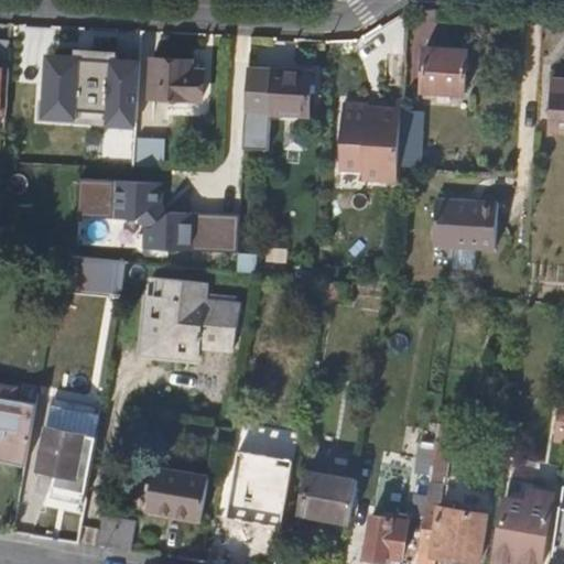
[(10,40),(0,39),(0,98),(4,99),(10,40)]
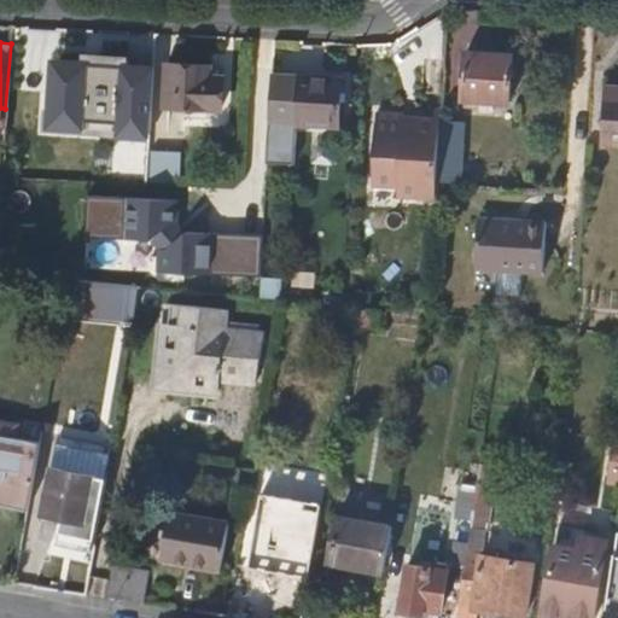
[(508,52),(465,50),(462,98),(506,101),(508,52)]
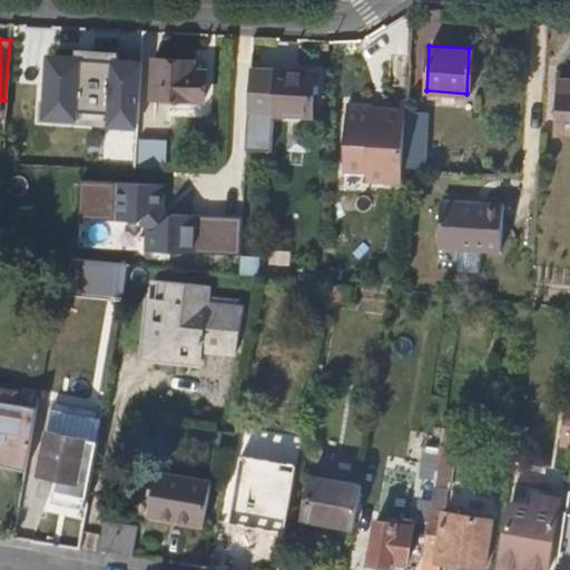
[(136,126),(138,52),(39,48),(37,123),(136,126)]
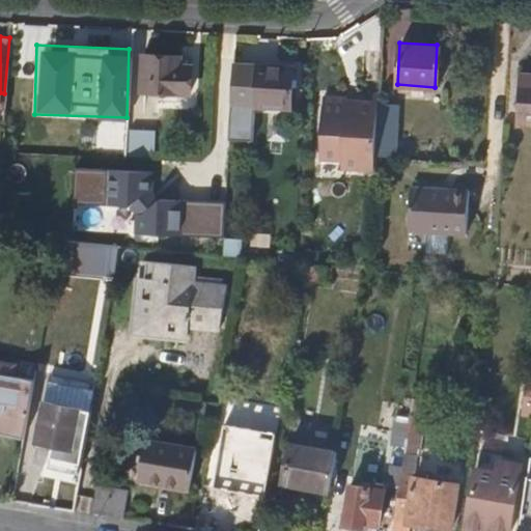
[(176,57),(131,54),(128,91),(154,92),(154,101),(183,102),(185,63),(176,63),(176,57)]
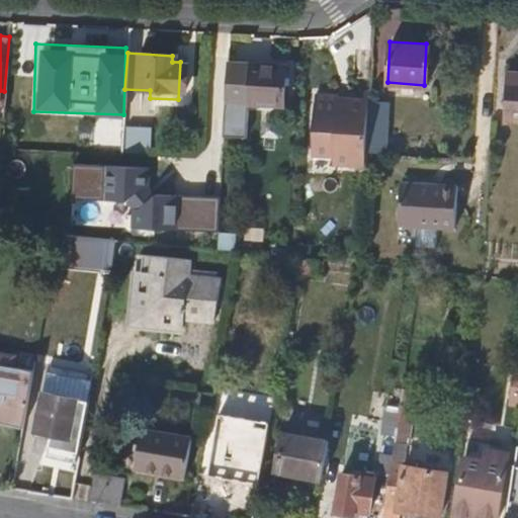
[(247,114),(248,101),(251,63),(229,62),(224,113),(247,114)]
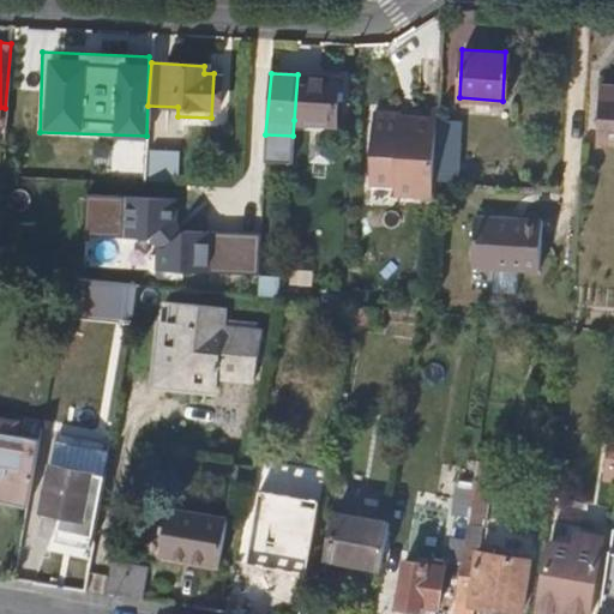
[(339,74),(298,74),(294,120),(338,121),(339,74)]
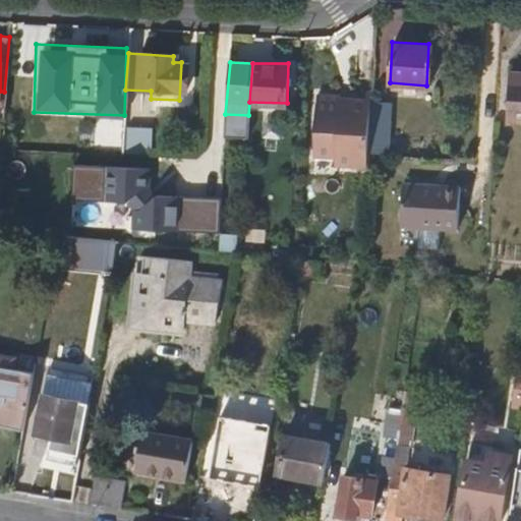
[(520,122),(520,72),(508,72),(505,121),(520,122)]
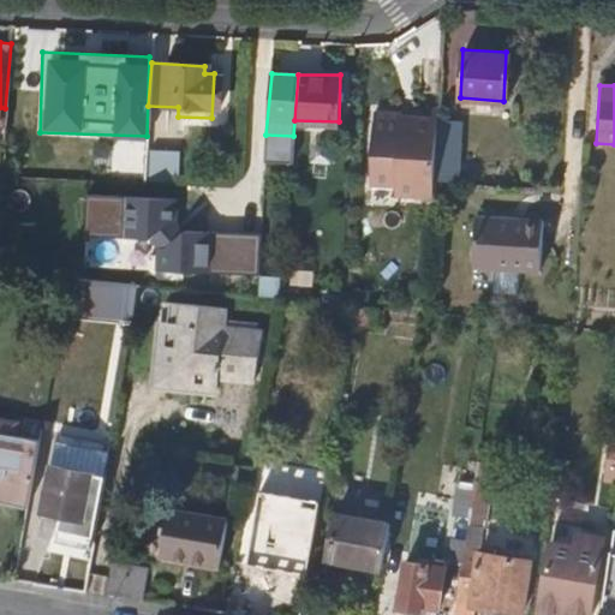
[(435,139),(436,121),(418,120),(408,120),(408,123),(396,123),(396,112),(374,111),(369,183),(393,184),(393,193),(431,196),(433,178),(435,139)]
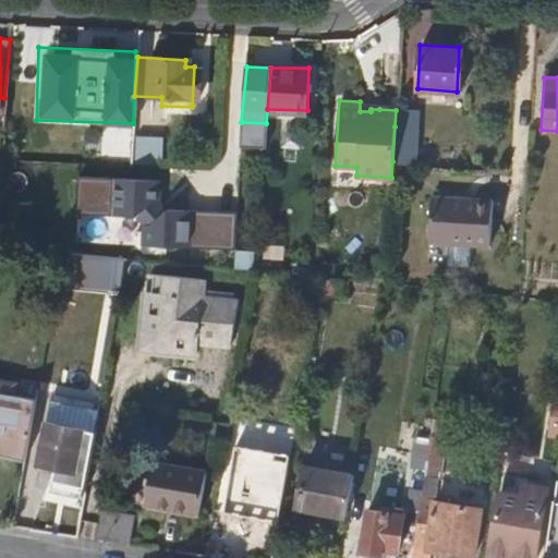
[(396,110),(395,126),(415,128),(416,108),(396,107),(396,110)]
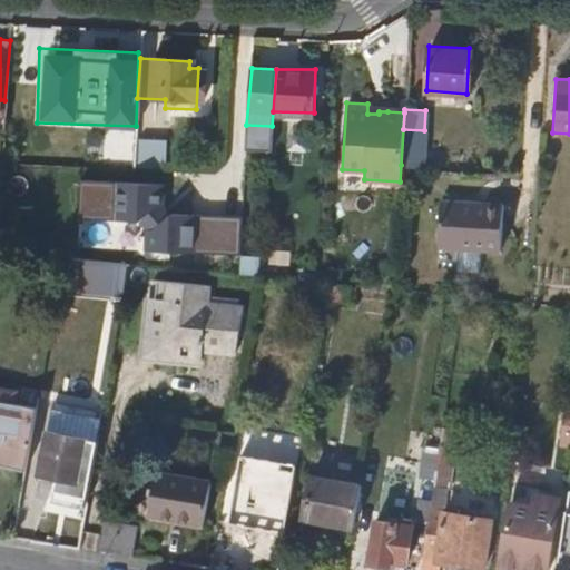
[(135,167),(163,168),(164,138),(137,137),(135,167)]
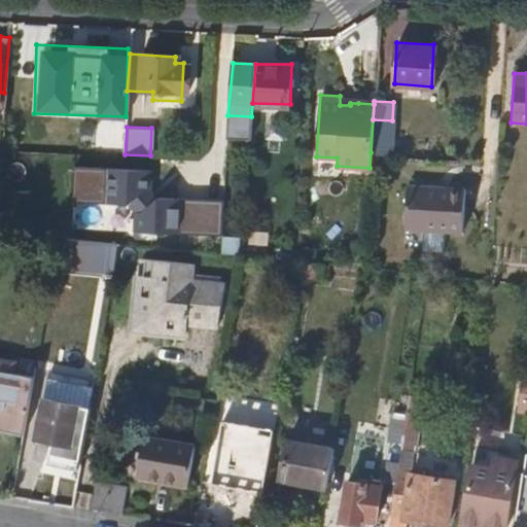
[(150,170),(105,168),(104,203),(125,203),(133,212),(133,231),(176,232),(177,196),(156,196),(150,189),(150,170)]
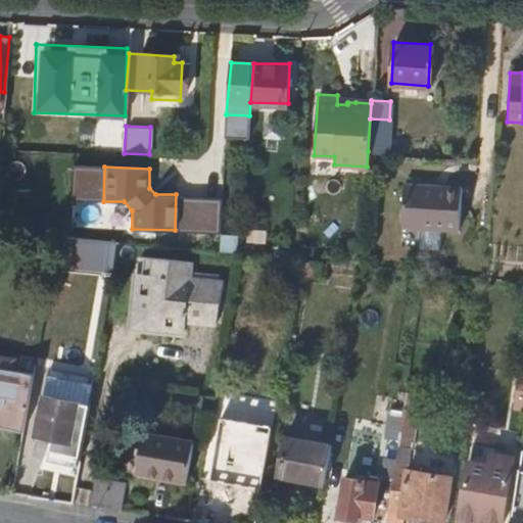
[(459,188),(401,184),(398,226),(457,231),(459,188)]
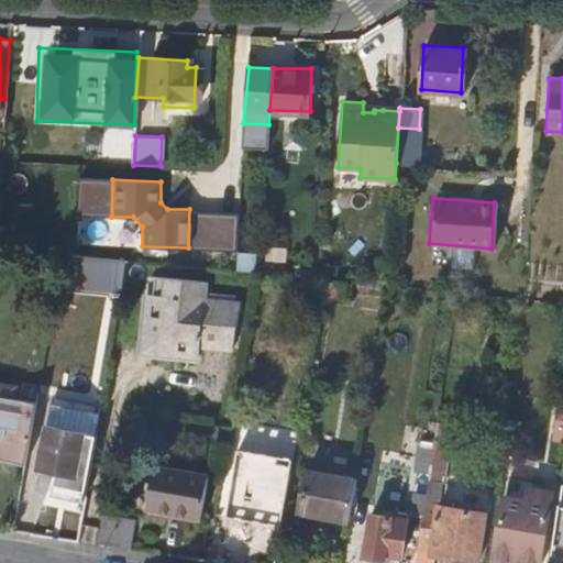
[(235,271),(254,272),(255,253),(236,252),(235,271)]
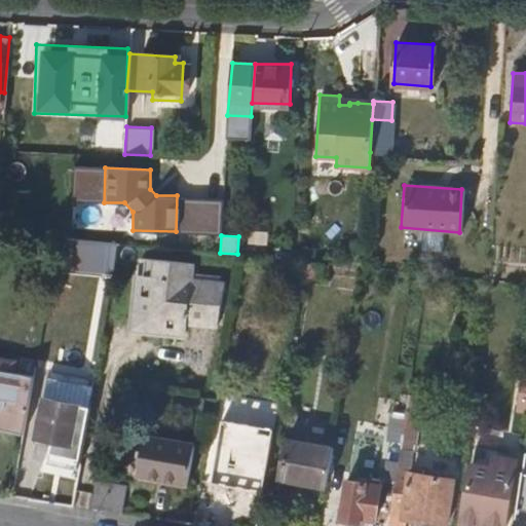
[(116,240),(81,237),(80,253),(113,256),(116,240)]
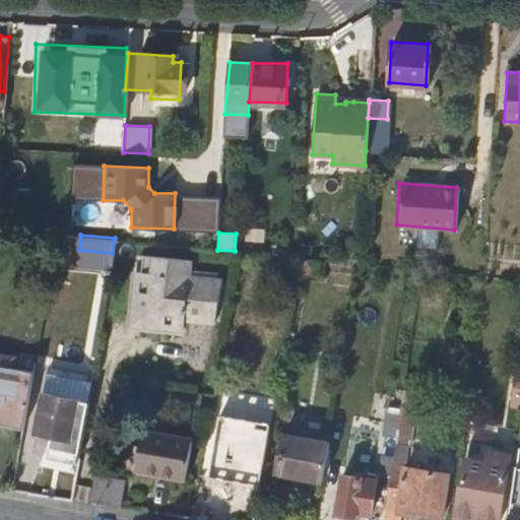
[(149,256),(143,255),(140,271),(146,272),(149,256)]
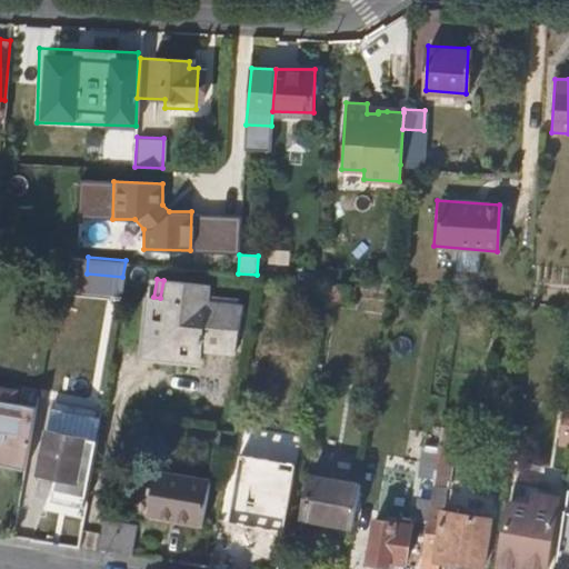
[(206,288),(163,280),(160,298),(153,297),(147,296),(140,339),(153,340),(153,347),(153,349),(155,352),(158,353),(178,357),(178,359),(197,361),(198,353),(230,358),(238,311),(203,306),(206,288)]
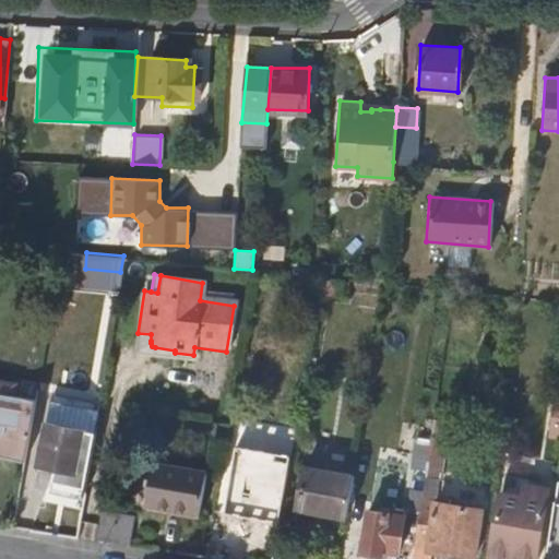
[(13,384),(0,381),(0,455),(23,460),(34,399),(12,395),(13,384)]
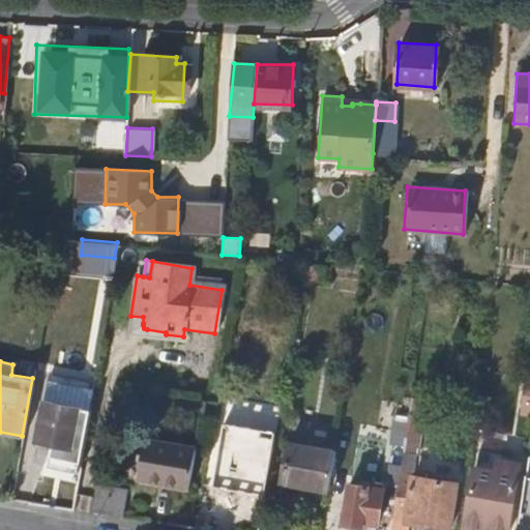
[(78,406),(39,400),(32,440),(71,447),(78,406)]
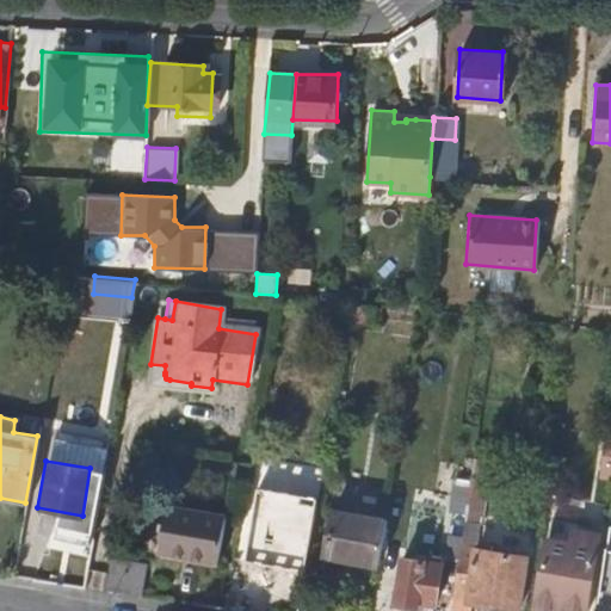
[(90,468),(82,516),(94,518),(103,470),(90,468)]
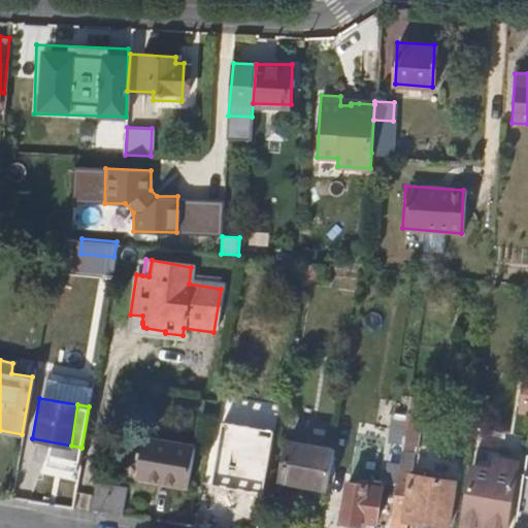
[(401,443),(405,415),(393,413),(390,441),(401,443)]
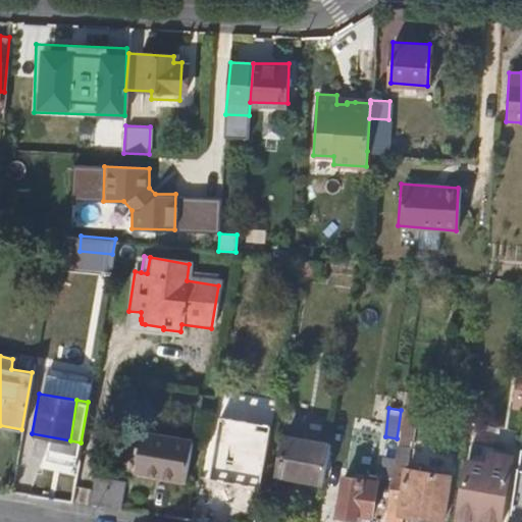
[(272,422),(250,418),(248,425),(245,444),(216,439),(211,477),(246,482),(248,467),(264,470),(272,422)]
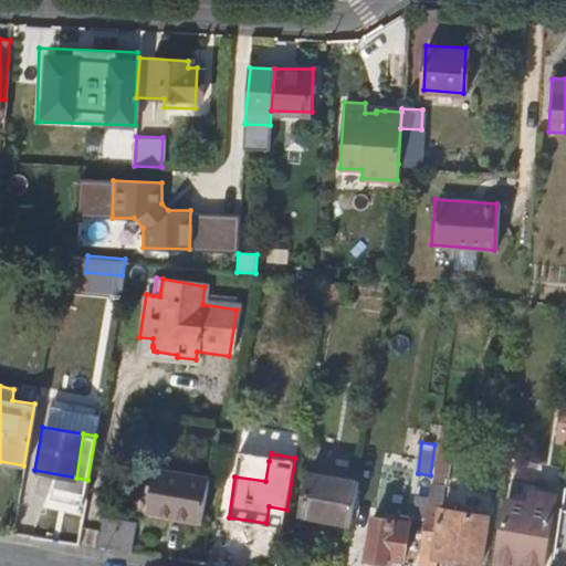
[(207,474),(155,465),(148,496),(202,505),(207,474)]
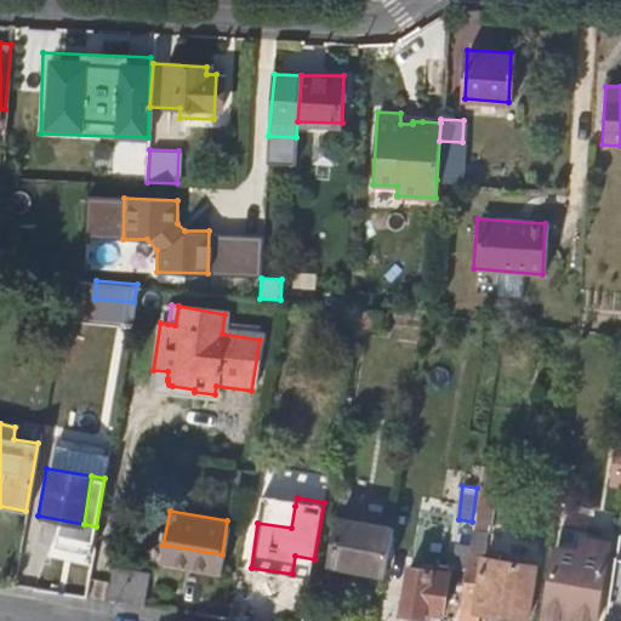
[(391,524),(336,514),(329,560),(383,570),(391,524)]
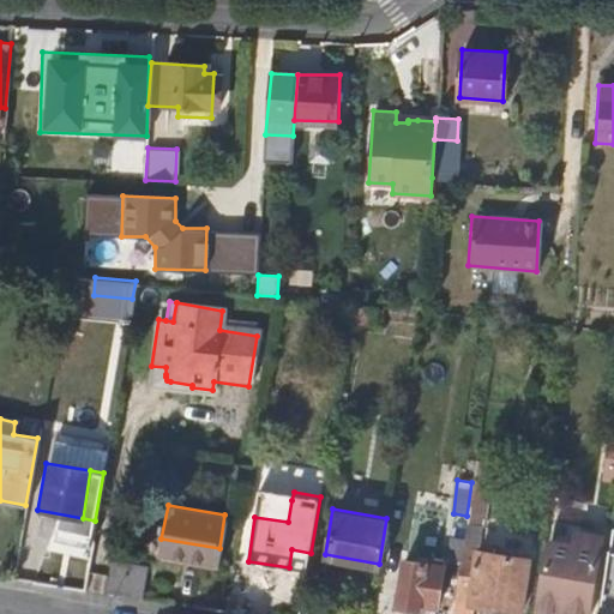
[(82,528),(83,518),(37,510),(36,521),(82,528)]
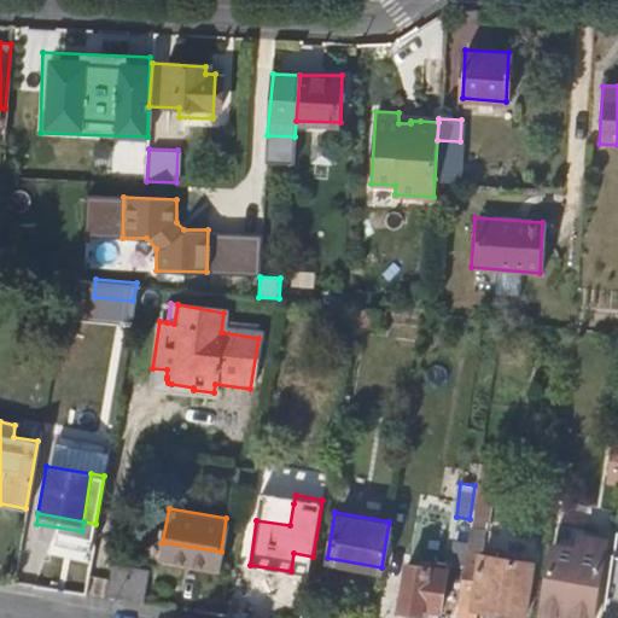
[(467,526),(465,544),(464,549),(479,552),(483,529),(467,526)]
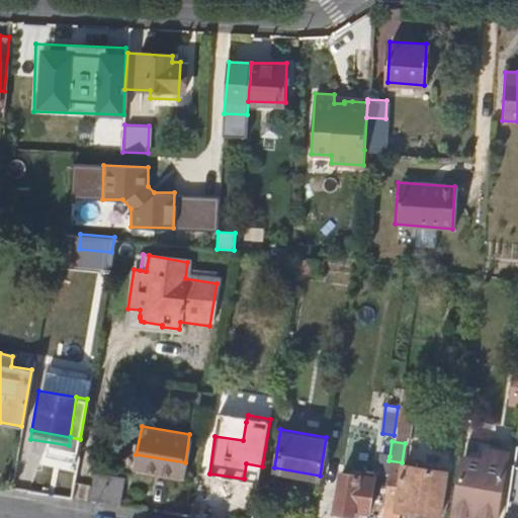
[(495,517),(505,450),(465,444),(454,514),(481,517),(495,517)]
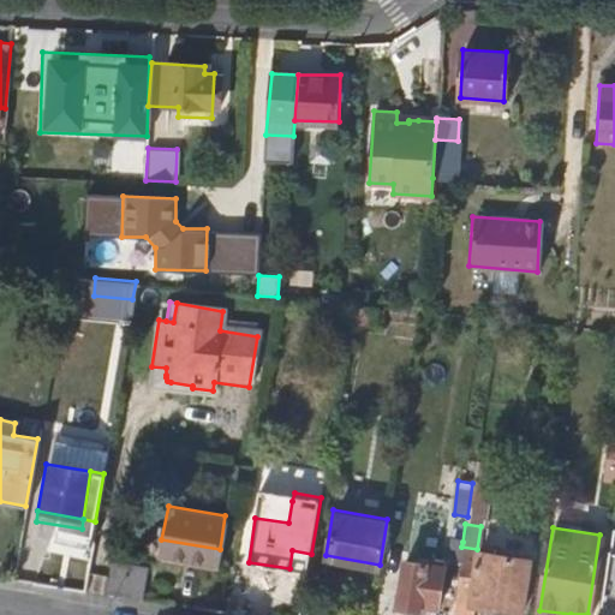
[(459,560),(461,547),(463,542),(451,539),(448,557),(459,560)]
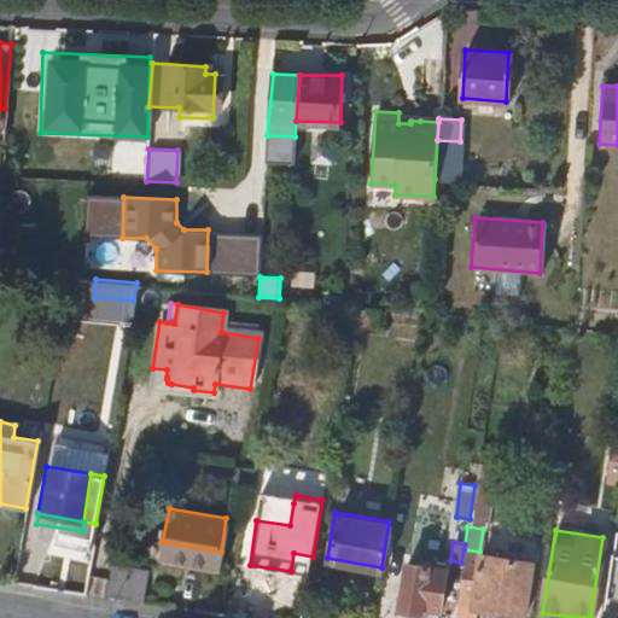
[(479,552),(464,549),(461,563),(456,596),(472,599),(471,605),(519,612),(526,560),(479,552)]
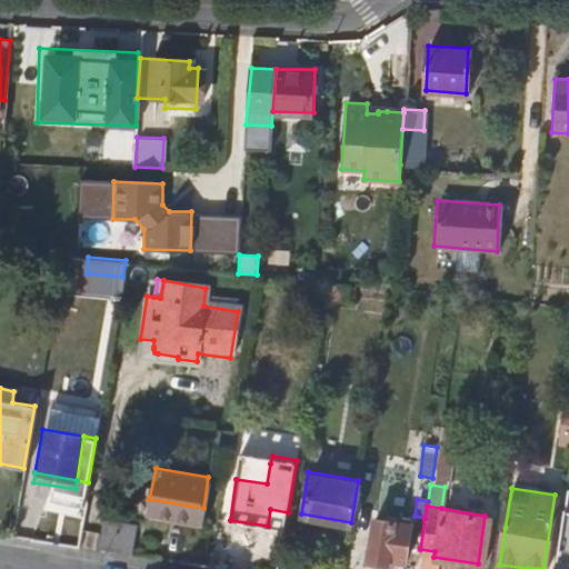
[(568,568),(568,510),(563,510),(553,568),(568,568)]
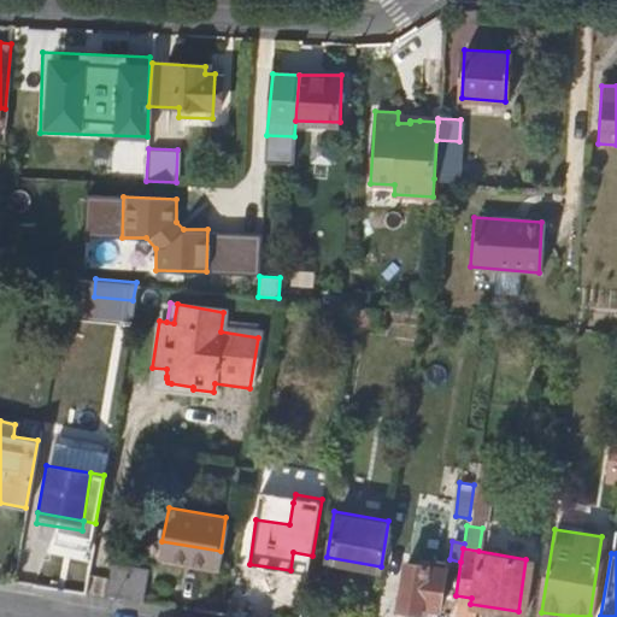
[(148,568),(111,562),(105,595),(142,600),(148,568)]
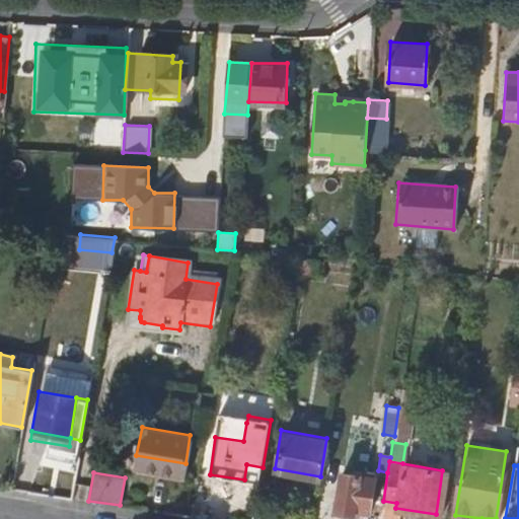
[(374,484),(342,477),(337,508),(354,512),(355,507),(370,509),(374,484)]
